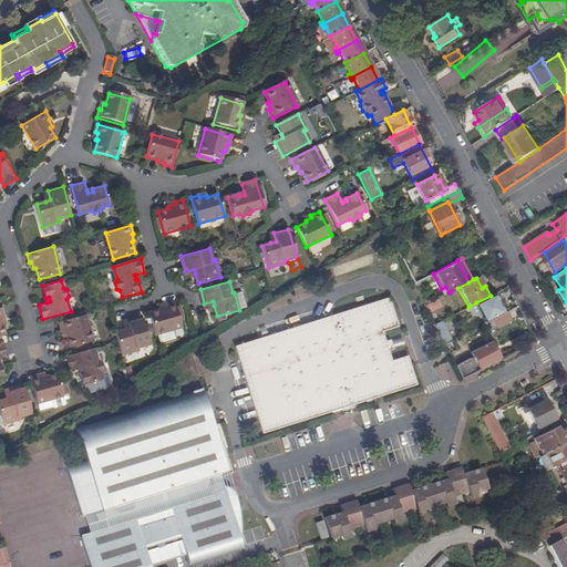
[(491,296),(476,302),(482,315),(481,315),(485,323),(493,319),(504,313),(494,294),(491,296)]
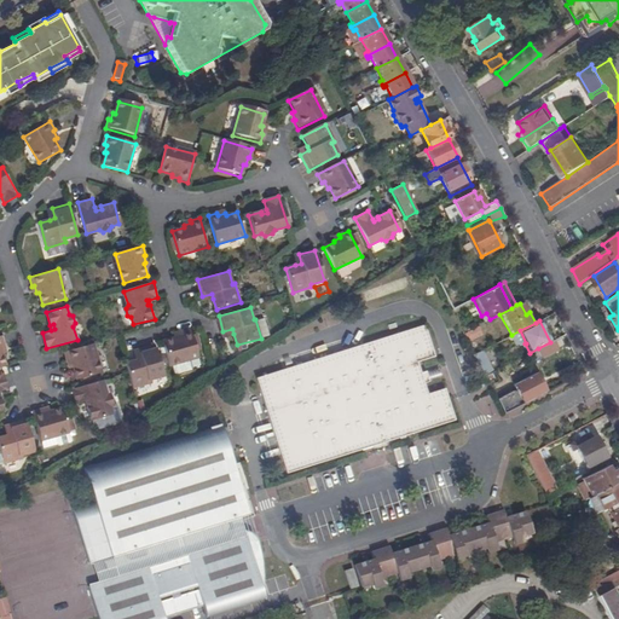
[(428,394),(423,383),(421,374),(417,362),(434,356),(424,324),(258,379),(288,473),(455,421),(445,388),(428,394)]
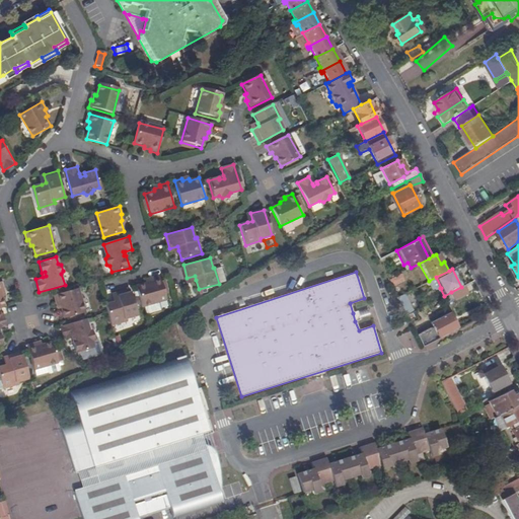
[(389,278),(391,286),(404,282),(402,274),(389,278)]
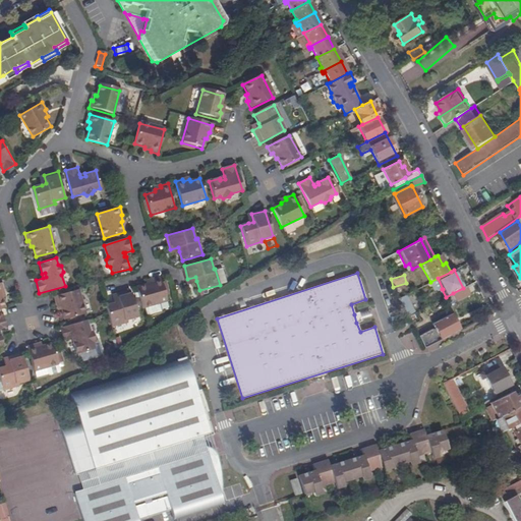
[(153,280),(148,281),(148,283),(137,286),(143,306),(167,300),(160,276),(153,278),(153,280)]
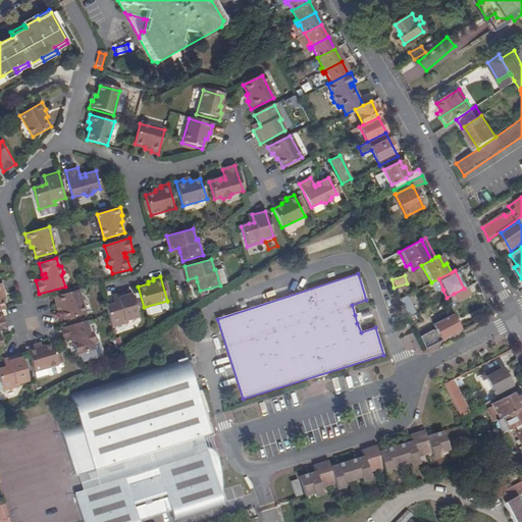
[(467,286),(464,289),(454,294),(458,302),(471,295),(467,286)]
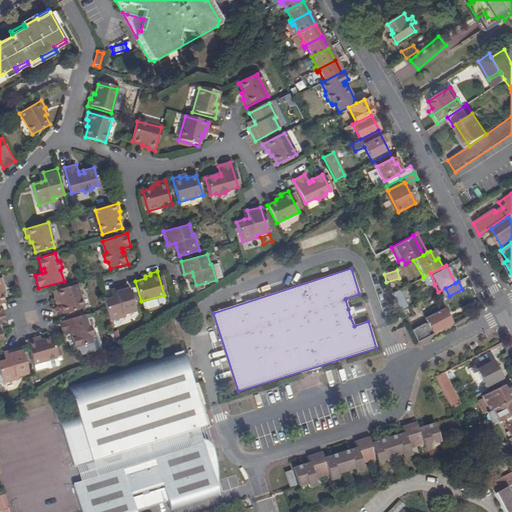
[(57,298),(59,304),(60,303),(63,313),(84,307),(77,284),(53,290),(55,298),(57,298)]
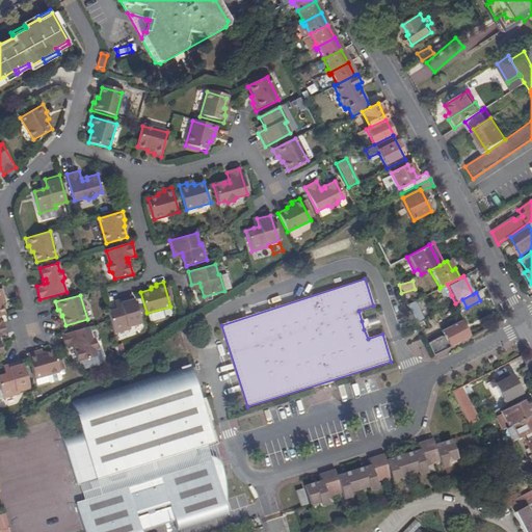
[(123,308),(118,309),(110,312),(116,333),(132,328),(131,325),(141,322),(134,296),(121,299),(123,308)]
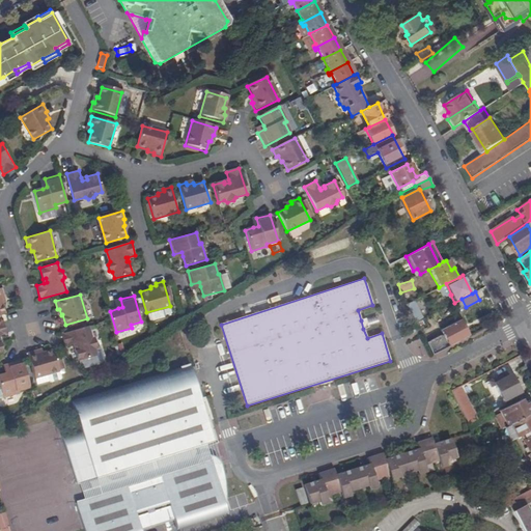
[(458,311),(466,307),(462,299),(454,303),(458,311)]
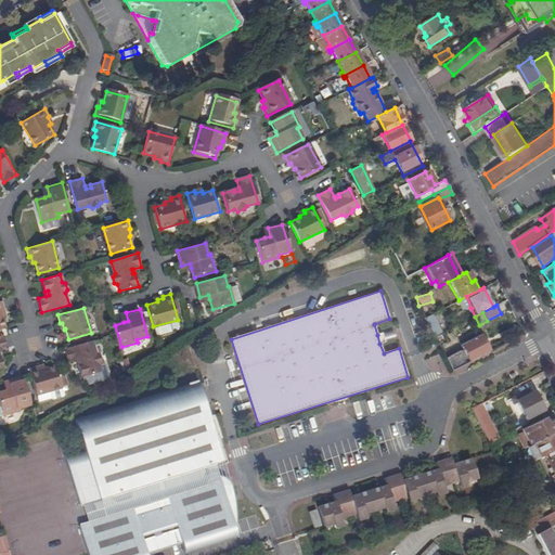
[(433,314),(425,318),(435,336),(442,332),(433,314)]
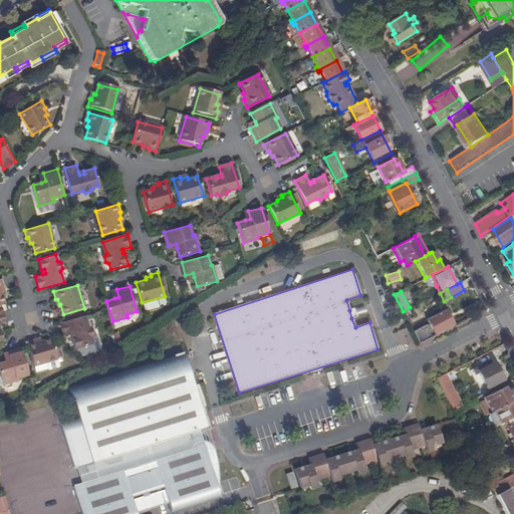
[(416,296),(420,303),(425,301),(421,293),(416,296)]
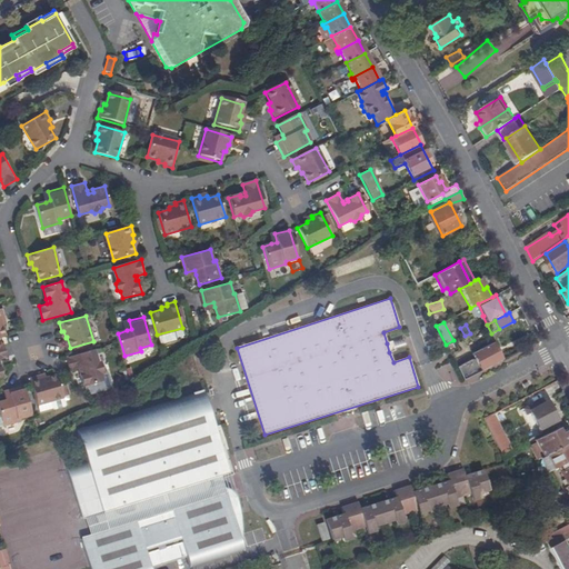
[(453,341),(446,346),(451,355),(459,351),(453,341)]
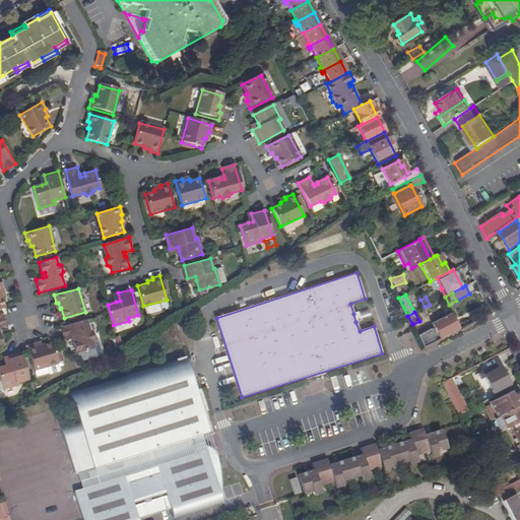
[(418,336),(424,347),(458,328),(451,313),(432,323),(434,327),(418,336)]
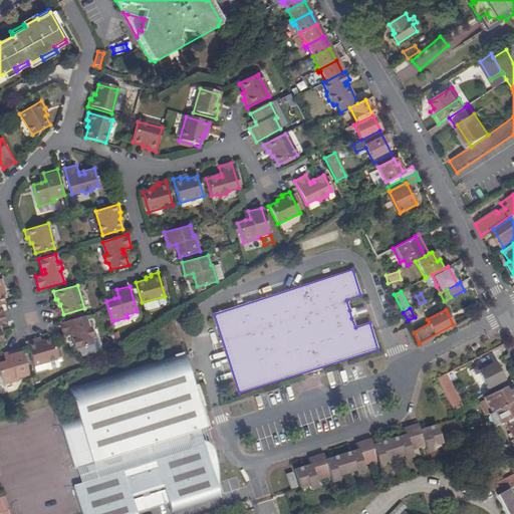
[(74,336),(71,337),(74,348),(92,343),(90,338),(92,335),(90,329),(88,327),(84,315),(59,322),(63,335),(70,333),(73,332),(74,336)]
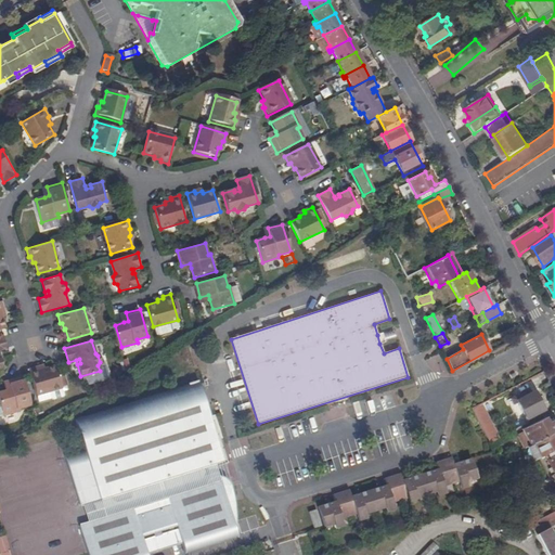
[(37,366),(28,369),(36,394),(37,394),(62,387),(62,386),(66,385),(67,384),(65,375),(59,376),(55,364),(44,368),(44,365),(37,368),(37,366)]
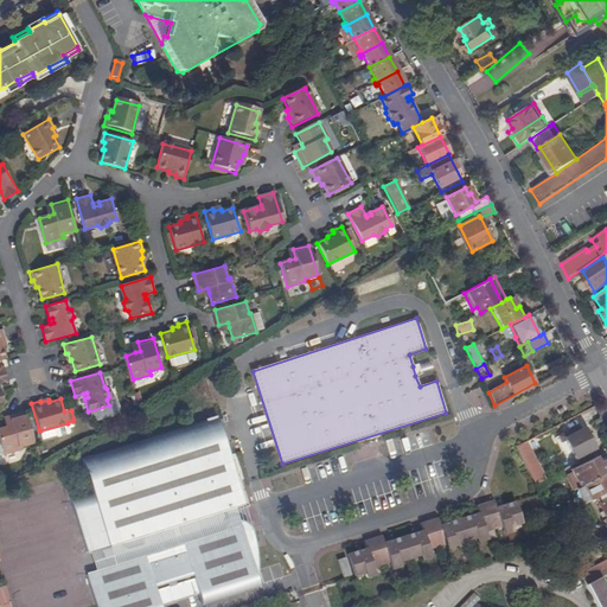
[(0,443),(2,453),(21,448),(21,445),(33,441),(25,411),(8,415),(11,425),(6,426),(0,427),(0,443)]
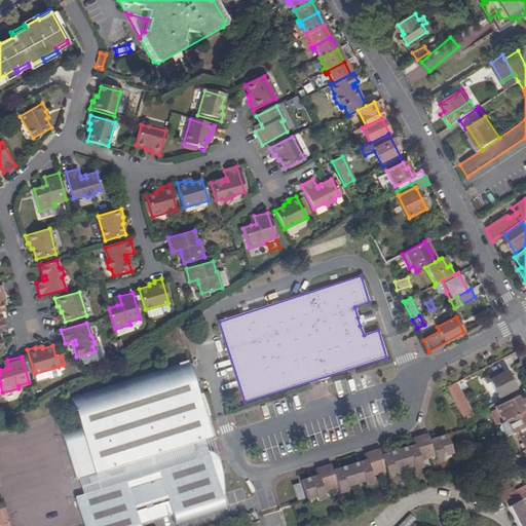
[(92,493),(84,496),(75,499),(83,525),(140,525),(139,522),(171,512),(175,525),(226,509),(215,474),(218,472),(219,468),(220,465),(219,459),(217,455),(212,452),(210,451),(205,450),(199,452),(195,440),(212,435),(188,360),(179,363),(179,365),(71,398),(80,425),(61,431),(76,479),(79,479),(86,476),(92,493)]
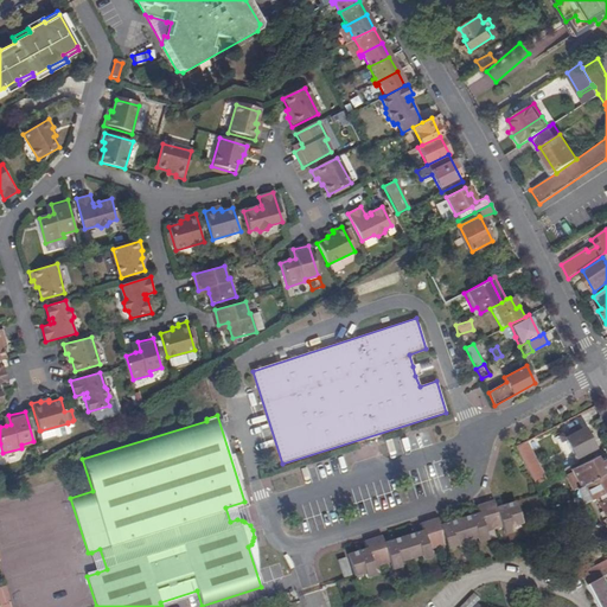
[(68,423),(40,430),(43,439),(56,435),(57,435),(58,436),(69,433),(70,430),(69,427),(74,426),(72,421),(68,422),(68,423)]
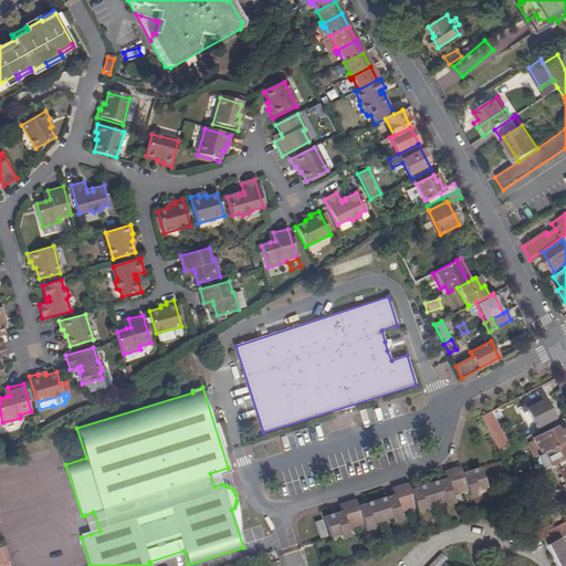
[(524,404),(526,407),(536,428),(555,419),(544,398),(540,400),(537,397),(524,404)]
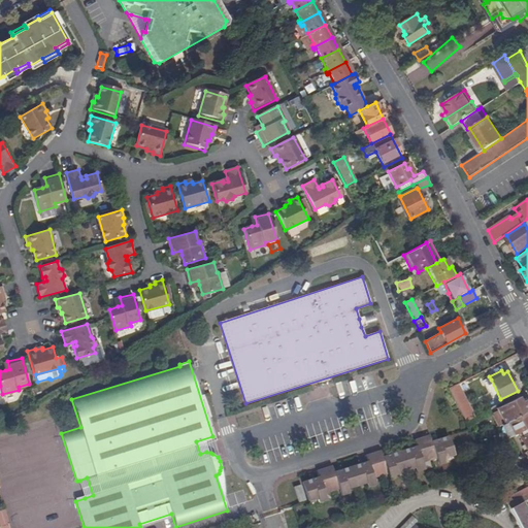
[(456,385),(449,389),(465,421),(472,418),(456,385)]
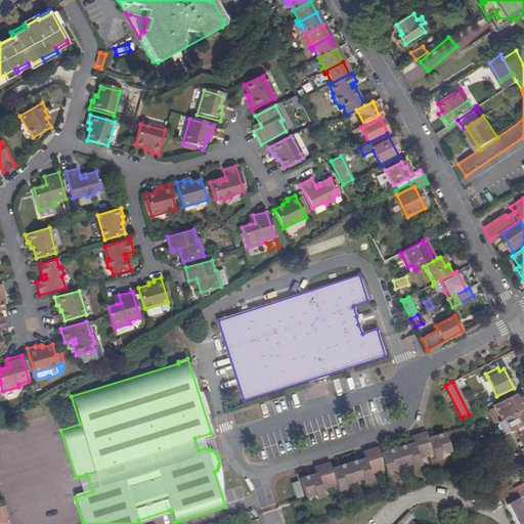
[(493,405),(500,420),(523,407),(523,395),(518,399),(515,394),(493,405)]
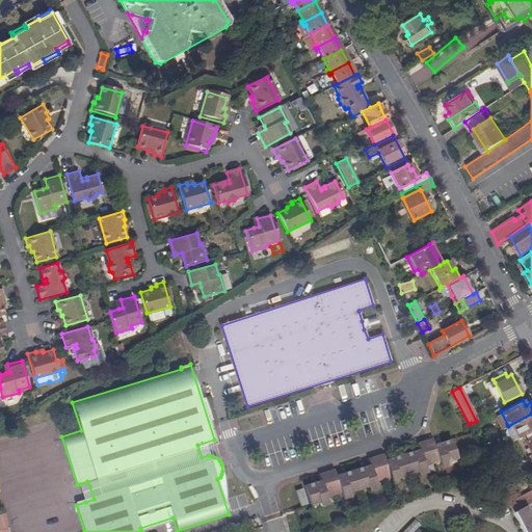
[(505,428),(512,441),(519,437),(521,436),(531,430),(531,414),(508,426),(505,428)]
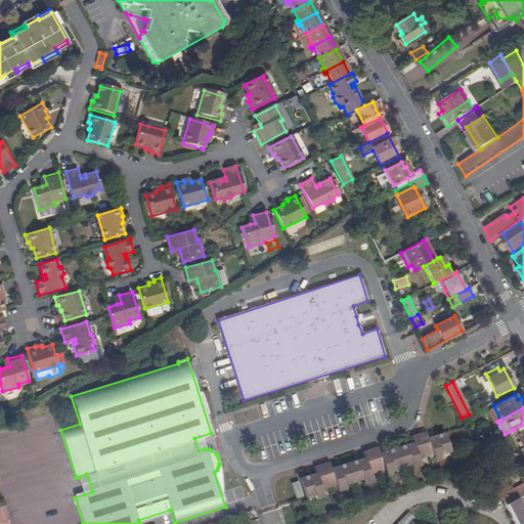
[(523,424),(513,430),(520,441),(517,443),(519,447),(522,446),(523,449),(523,424)]
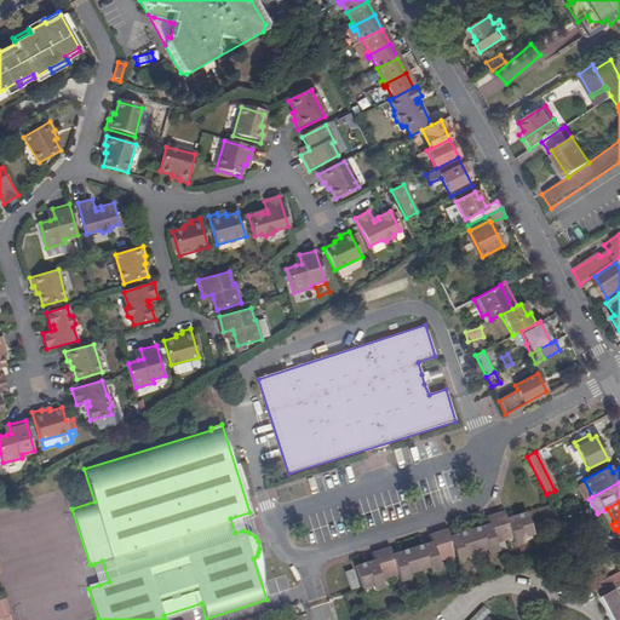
[(355,567),(362,590),(373,586),(374,591),(384,587),(382,580),(399,575),(401,581),(411,579),(409,574),(431,567),(432,572),(441,569),(438,562),(455,556),(458,563),(466,561),(465,556),(488,549),(489,554),(498,550),(495,544),(514,538),(516,545),(524,541),(523,538),(534,534),(527,512),(507,518),(505,511),(487,517),(489,524),(451,537),(448,529),(430,535),(432,543),(392,555),(390,547),(372,554),(374,561),(355,567)]
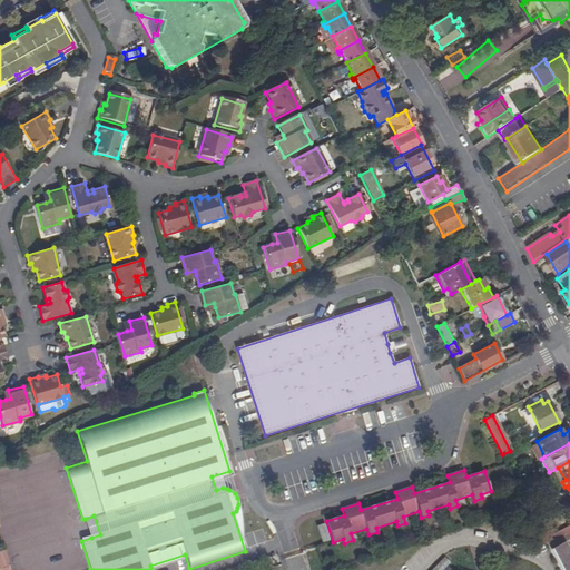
[(235,493),(237,498),(229,471),(212,477),(216,490),(223,488),(227,489),(229,490),(235,493)]
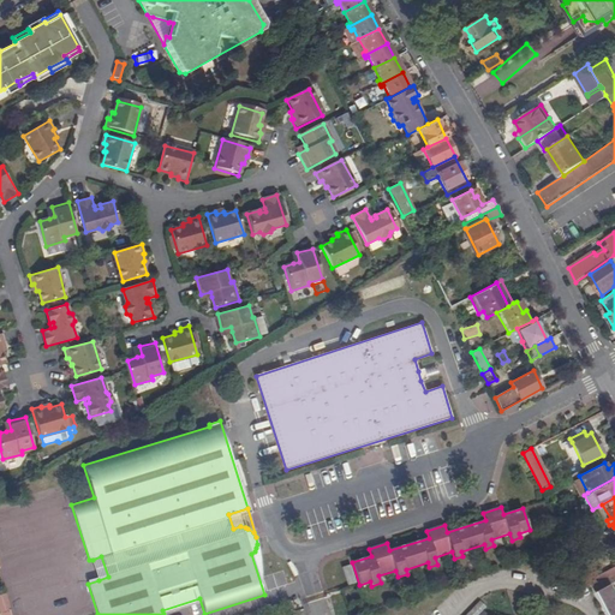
[(93,560),(99,580),(108,577),(101,556),(93,560)]
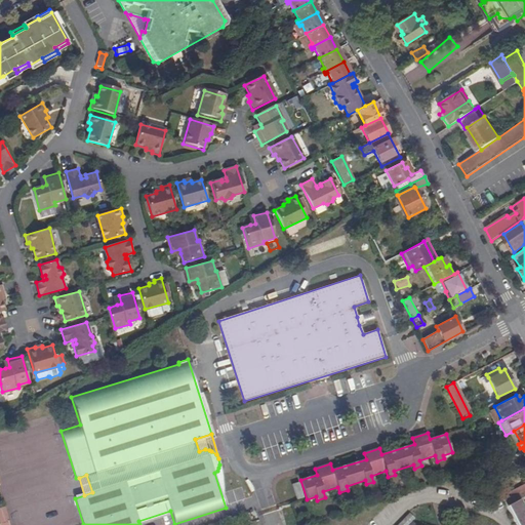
[(299,483),(292,485),(297,499),(304,497),(299,483)]
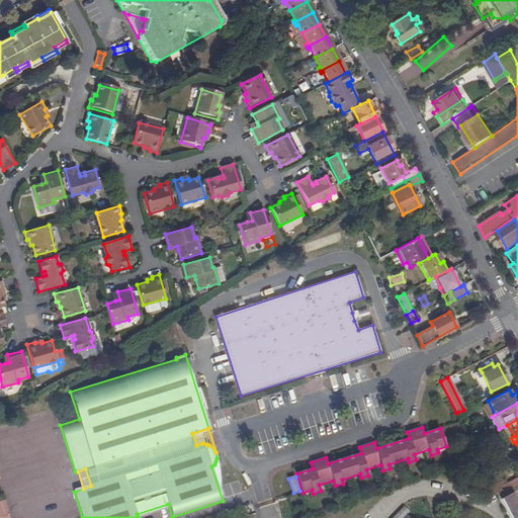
[(517,478),(496,490),(500,499),(508,495),(517,489),(517,478)]
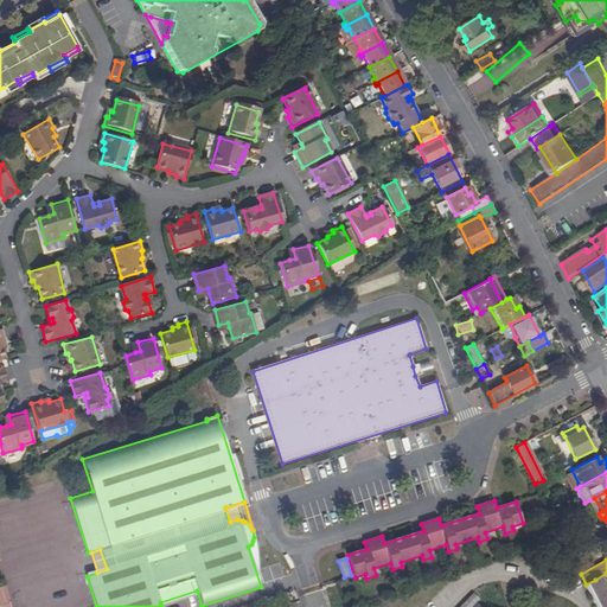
[(586,585),(596,606),(605,606),(606,606),(606,592),(602,594),(595,580),(586,585)]
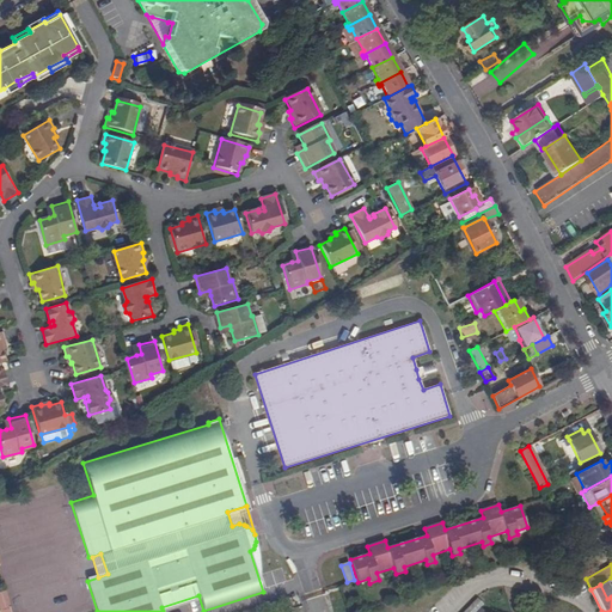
[(0,592),(0,609),(0,610),(4,609),(4,611),(11,611),(6,591),(0,592)]
